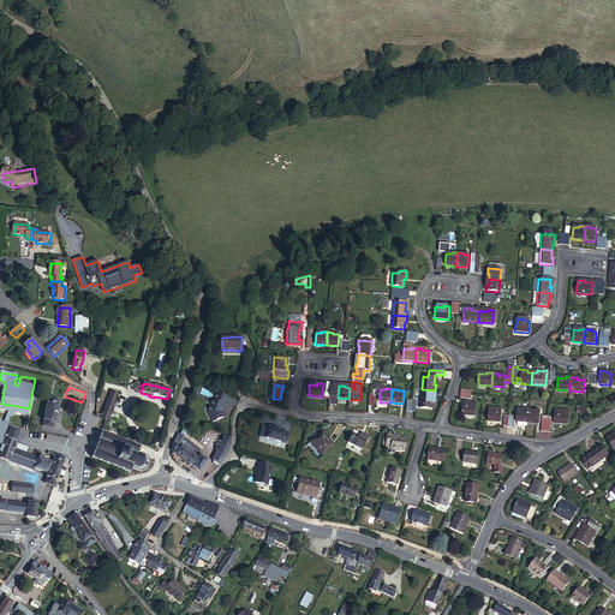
[(435,390),(422,389),(421,402),(433,404),(434,396),(435,396),(435,390)]
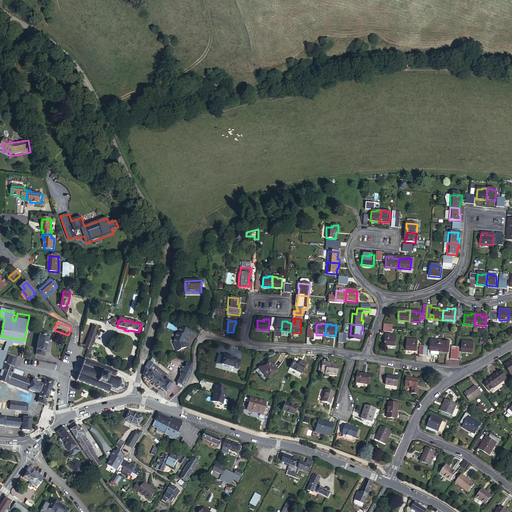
[(191,329),(181,326),(178,333),(177,333),(175,338),(173,344),(178,351),(187,346),(185,342),(184,342),(186,336),(188,336),(191,329)]
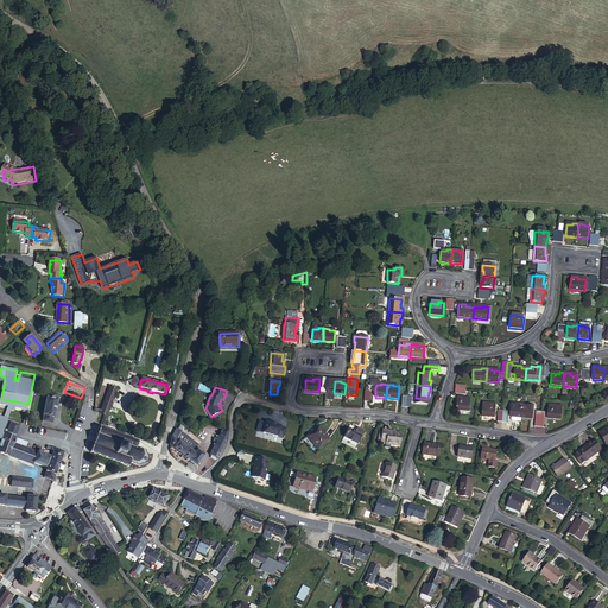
[(101,425),(103,425),(116,391),(109,388),(101,412),(102,417),(101,425)]
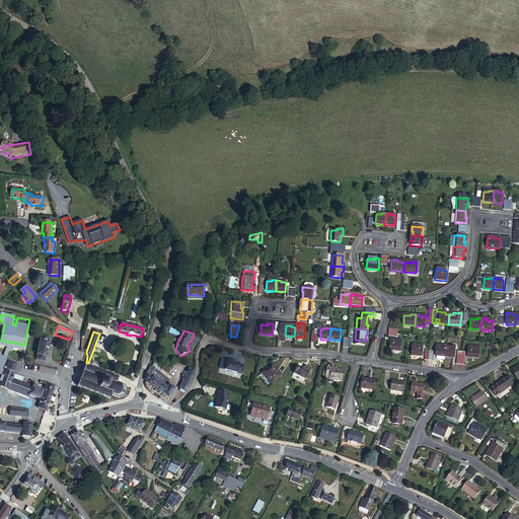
[(49,342),(50,338),(42,336),(41,341),(40,340),(39,347),(38,347),(36,349),(38,350),(36,356),(38,356),(36,360),(45,362),(46,358),(47,358),(50,342),(49,342)]
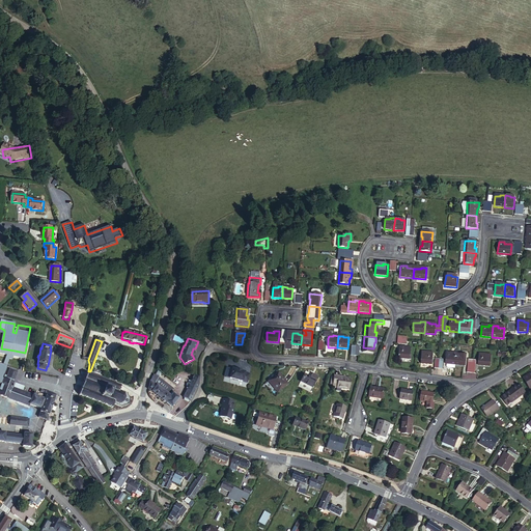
[(410,359),(411,356),(411,347),(406,347),(406,348),(399,347),(398,358),(410,359)]
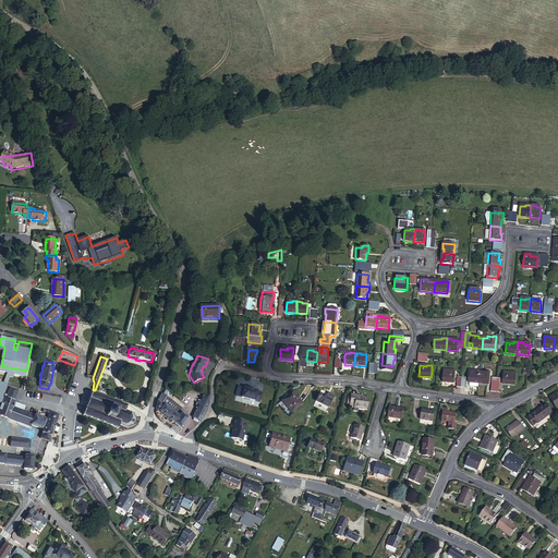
[(15,368),(9,367),(5,378),(10,380),(12,372),(14,373),(15,368)]
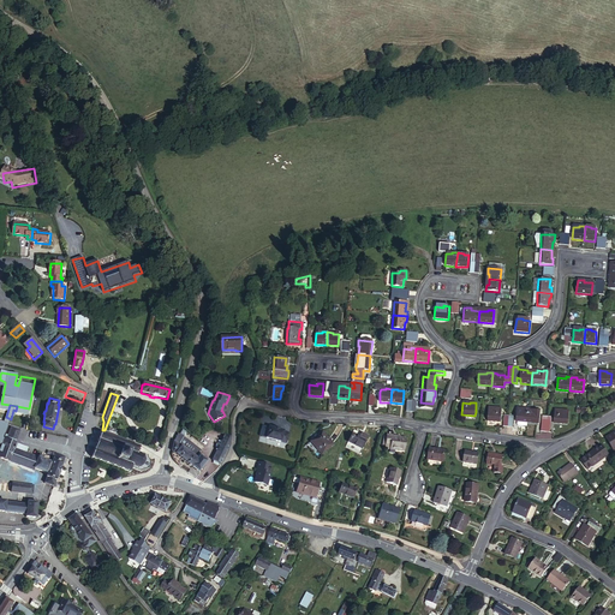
[(495,408),(489,407),(488,422),(501,422),(502,411),(495,410),(495,408)]
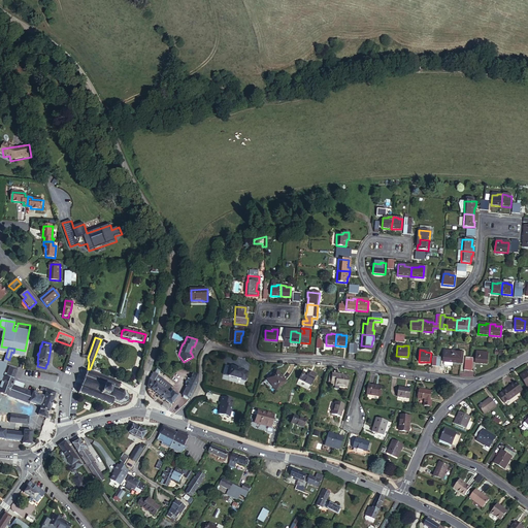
[(453,366),(453,363),(454,351),(449,351),(449,352),(443,352),(442,362),(444,362),(443,365),(444,366),(453,366)]
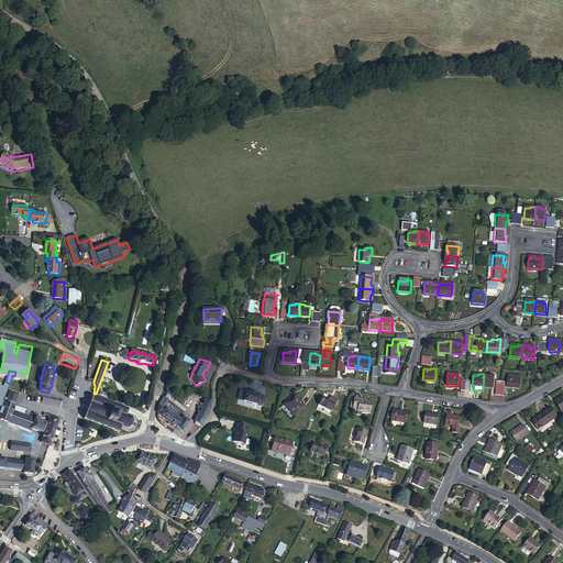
[(489,375),(484,374),(483,387),(494,388),(494,376),(489,376),(489,375)]
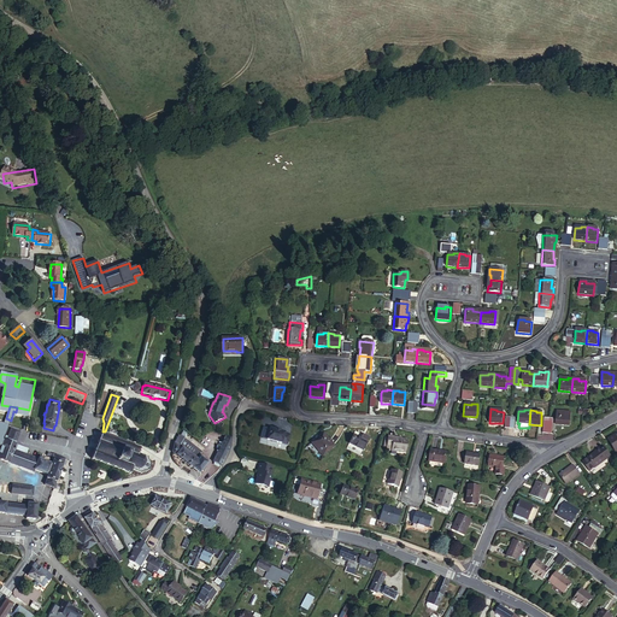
[(563,413),(557,412),(556,424),(569,425),(570,412),(563,411),(563,413)]
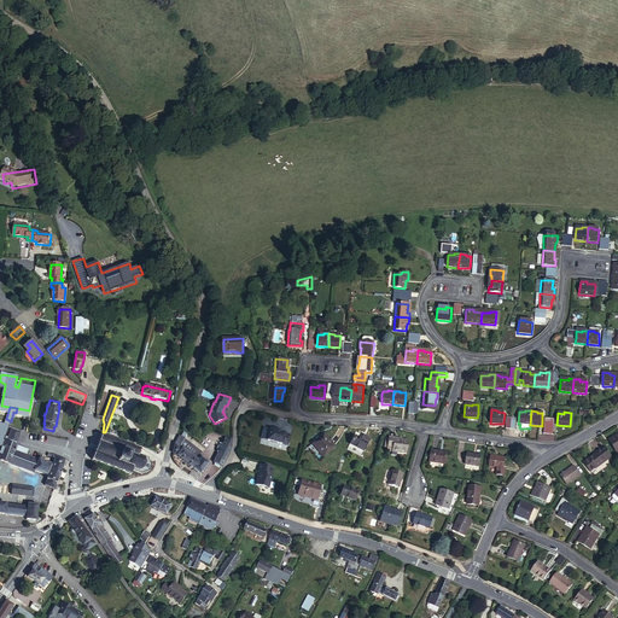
[(0,448),(11,421),(6,419),(0,417),(0,448)]
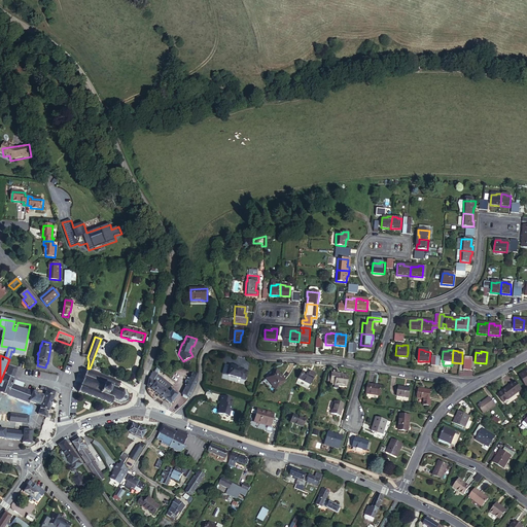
[(234,366),(231,377),(249,382),(251,373),(247,371),(243,370),(243,369),(238,367),(237,367),(234,366)]
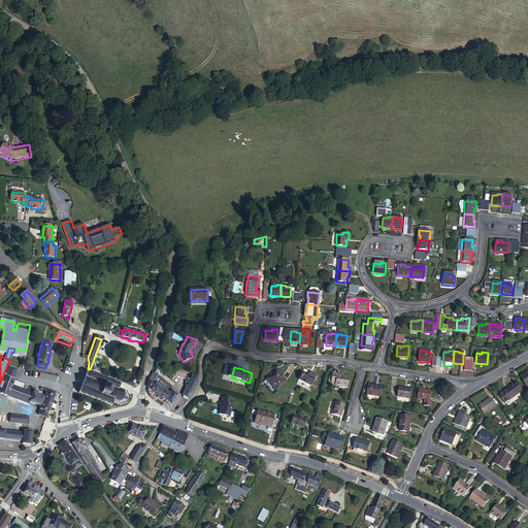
[(9,380),(13,381),(18,371),(10,368),(7,374),(10,375),(9,380)]
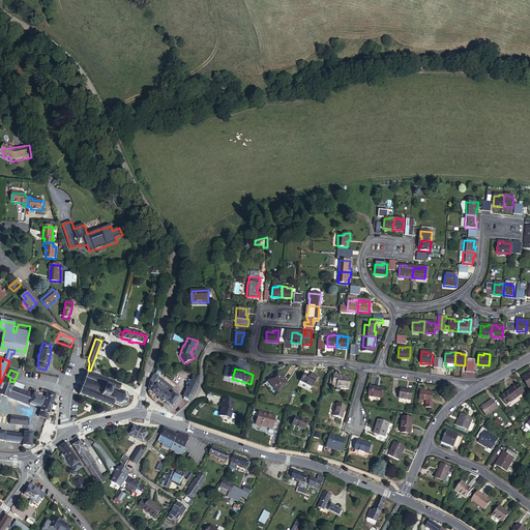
[(277,373),(267,381),(276,392),(287,384),(277,373)]
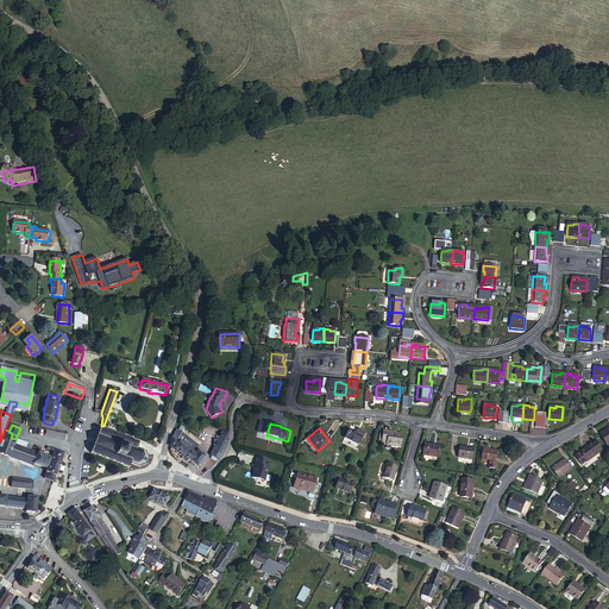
[(100,429),(90,453),(129,469),(131,464),(140,468),(143,465),(145,466),(149,464),(150,459),(149,456),(148,456),(146,452),(137,449),(139,444),(100,429)]
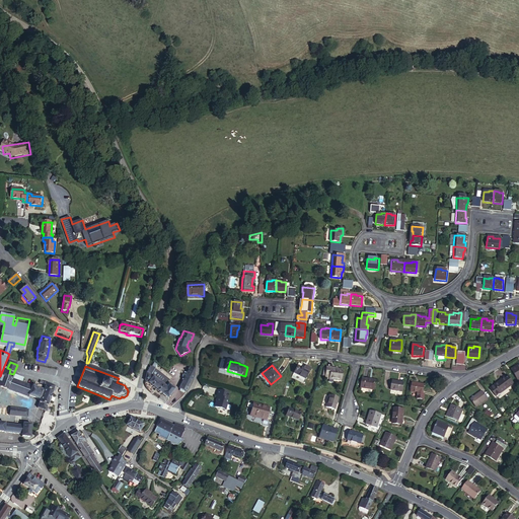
[(154,369),(150,366),(149,369),(148,371),(147,372),(146,373),(145,380),(162,394),(166,387),(165,386),(150,375),(154,369)]
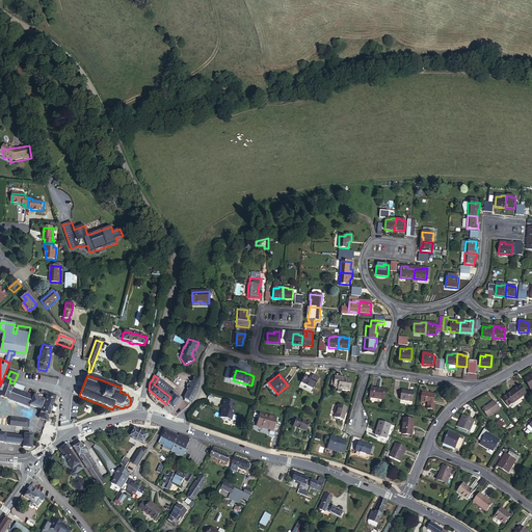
[(310,386),(313,388),(318,377),(313,375),(311,378),(304,375),(300,382),(310,388),(310,386)]
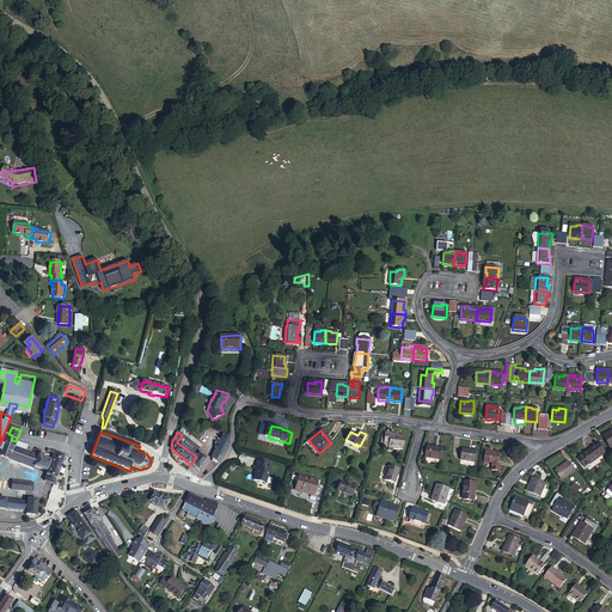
[(8,434),(6,433),(5,435),(1,445),(0,448),(0,456),(10,460),(14,447),(26,452),(28,446),(16,441),(11,440),(12,435),(8,434)]
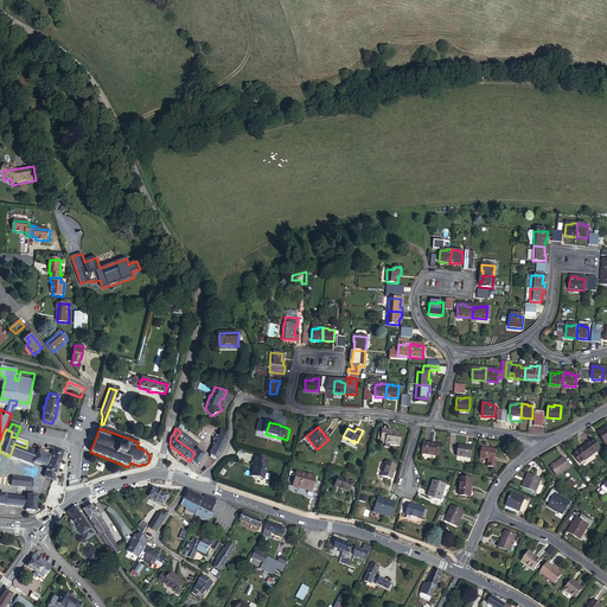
[(210,455),(217,459),(224,443),(225,445),(227,441),(228,436),(228,433),(222,429),(210,455)]
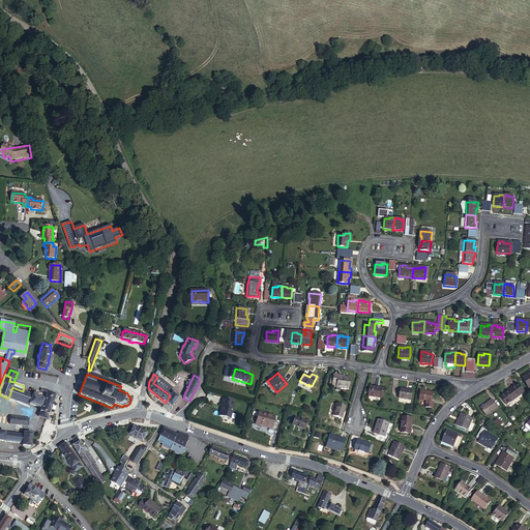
[(345,378),(333,376),(331,387),(349,389),(350,378),(345,378)]
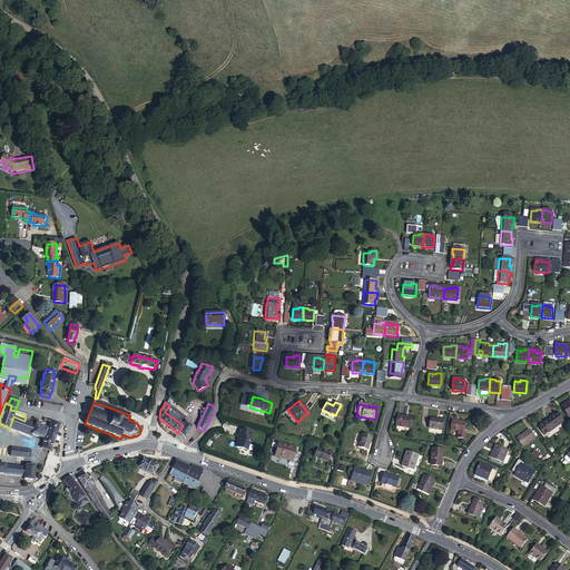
[(186,418),(169,405),(165,412),(182,424),(184,421),(186,418)]
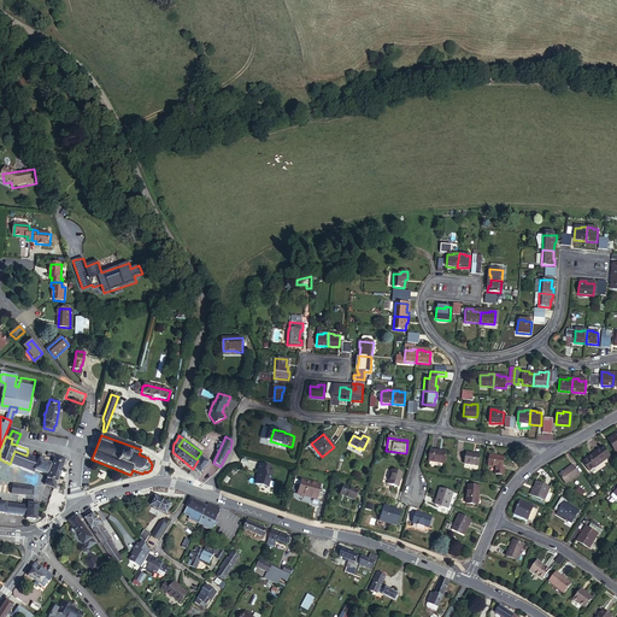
[(605,447),(601,450),(607,458),(611,456),(605,447)]
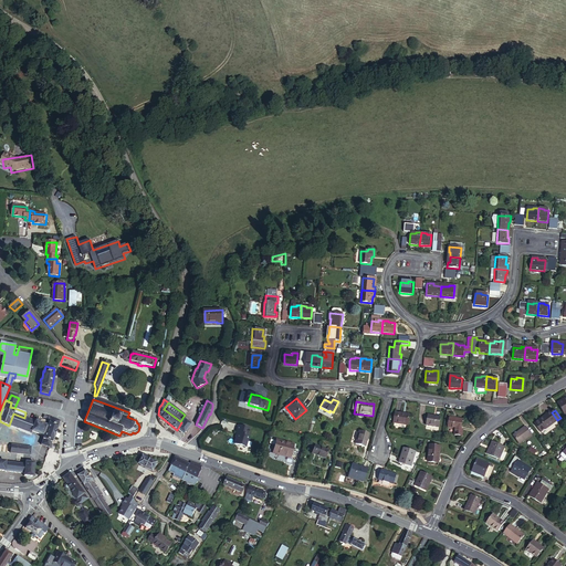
[(546,415),(538,420),(540,420),(545,429),(557,420),(552,412),(549,411),(546,413),(546,415)]
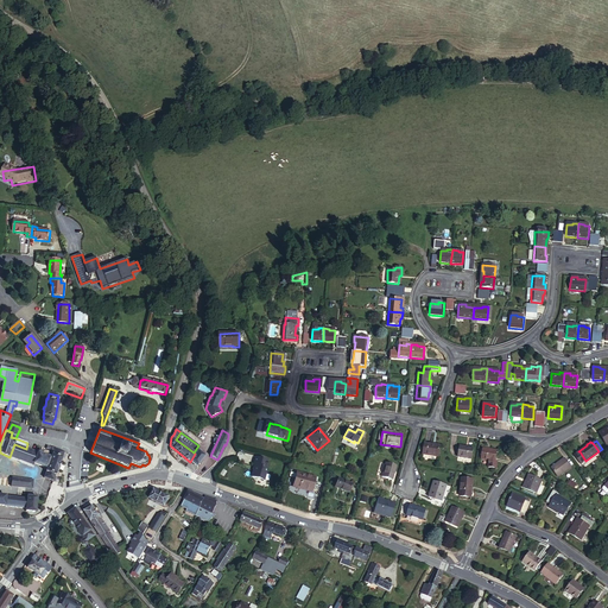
[(21,461),(26,449),(14,444),(10,457),(21,461)]
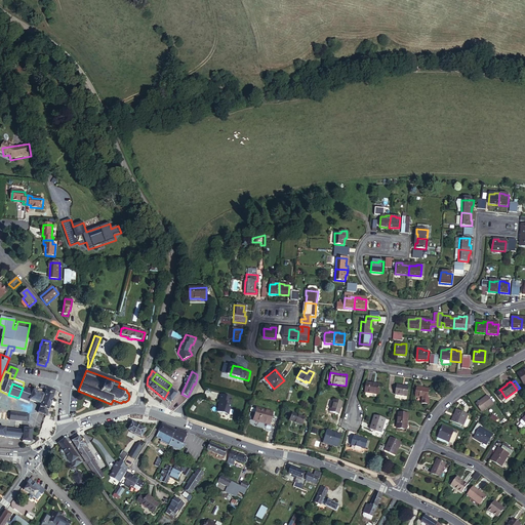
[(380,386),(366,384),(365,393),(379,395),(380,386)]
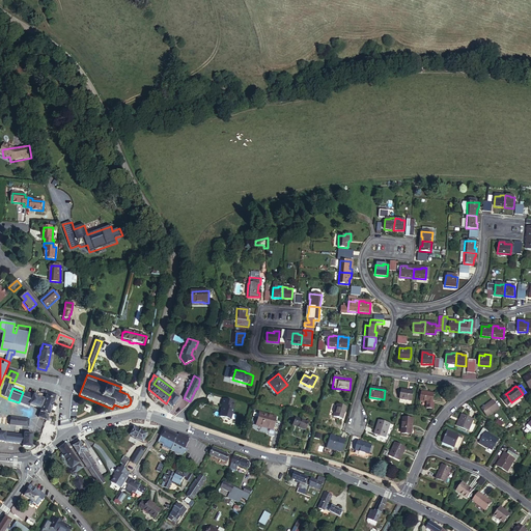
[(413,391),(401,390),(400,399),(412,401),(413,391)]
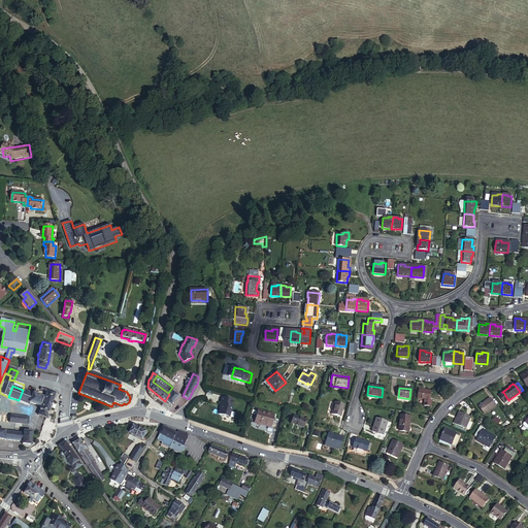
[(38,415),(46,418),(48,414),(55,398),(54,397),(56,393),(45,389),(43,394),(45,395),(44,397),(41,396),(34,393),(33,393),(29,403),(41,407),(39,410),(40,410),(38,415)]
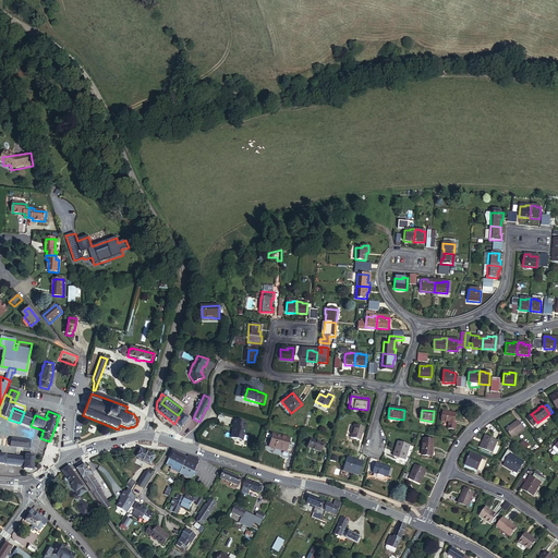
[(31,427),(31,426),(35,415),(24,412),(20,423),(31,427)]
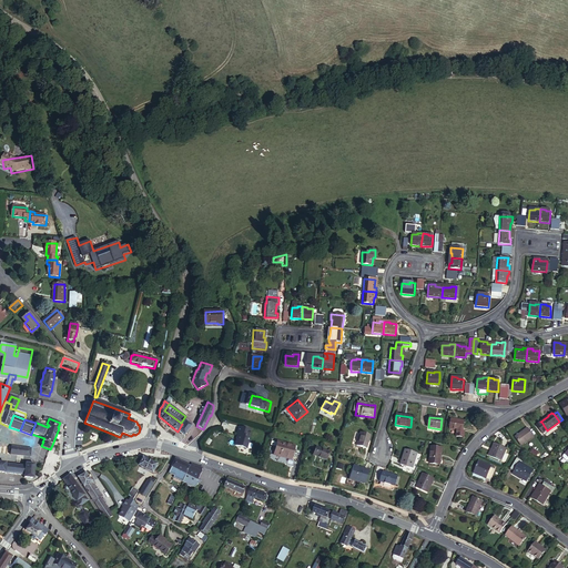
[(464,422),(452,419),(449,428),(449,429),(457,430),(463,432),(464,422)]
